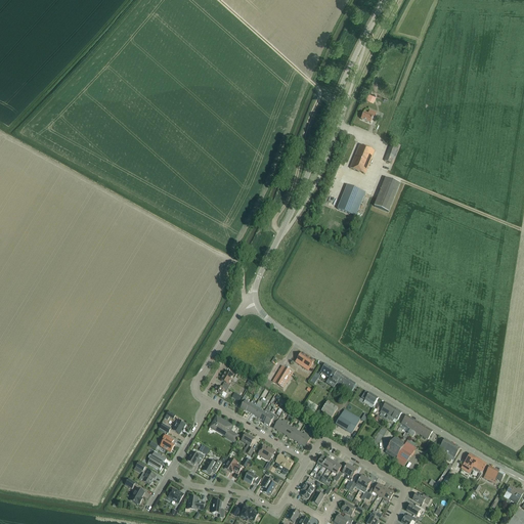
[(375,118),(377,114),(369,111),(368,115),(364,113),(361,120),(370,124),(374,117),(375,118)]
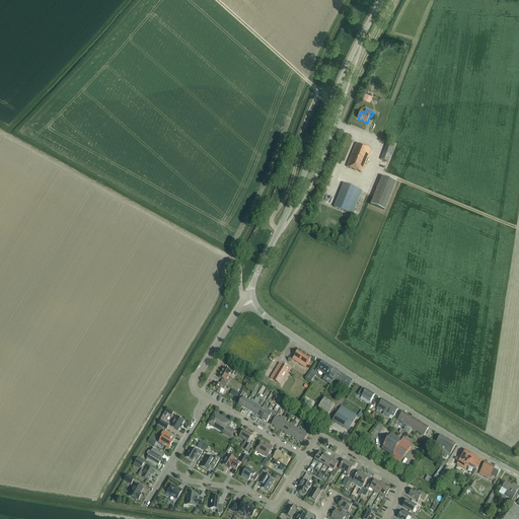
[(361,173),(369,155),(371,150),(356,144),(347,167),(361,173)]
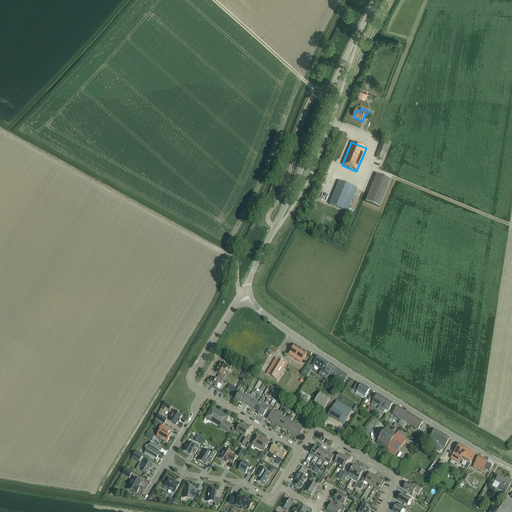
[(382,160),(388,146),(381,143),(375,158),(382,160)]
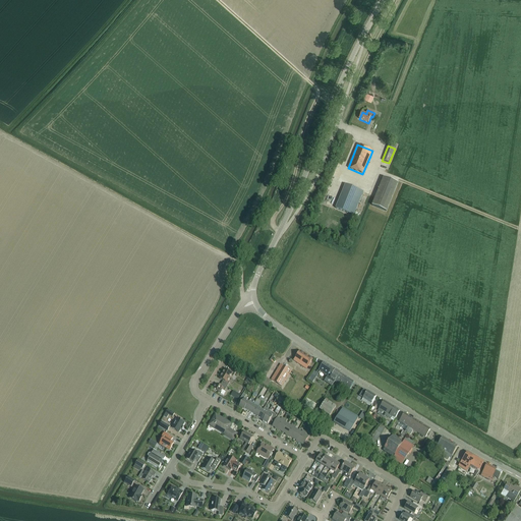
[(386,211),(398,183),(384,177),(372,206),(386,211)]
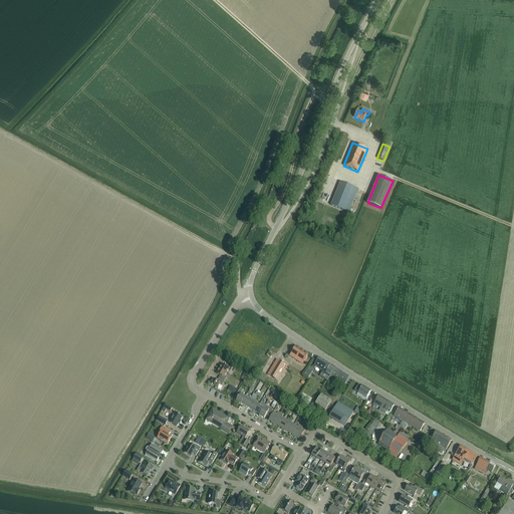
[(358,190),(354,188),(340,182),(330,206),(349,213),(358,190)]
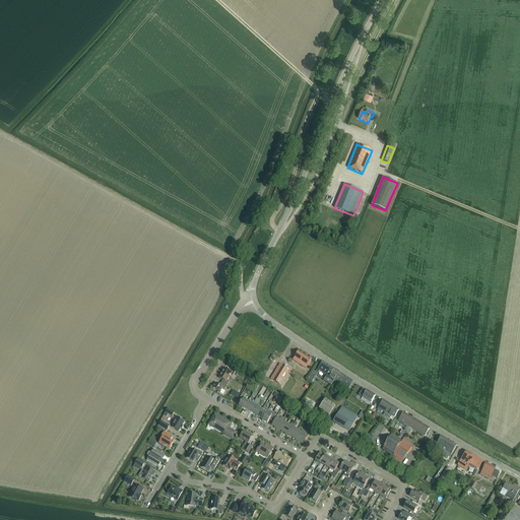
[(308,366),(312,359),(300,350),(295,358),(308,366)]
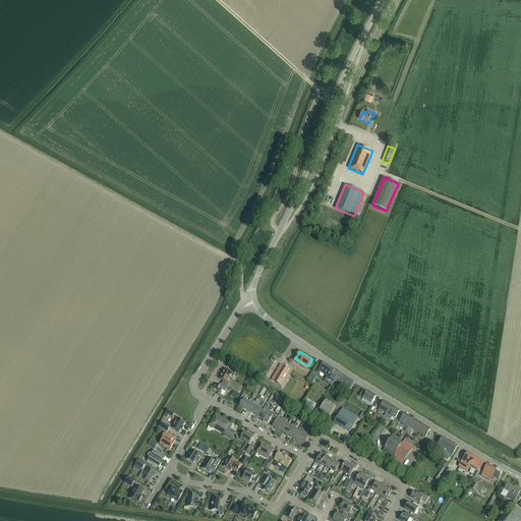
[(327,379),(333,383),(334,383),(340,373),(324,362),(322,366),(319,370),(328,377),(327,379)]
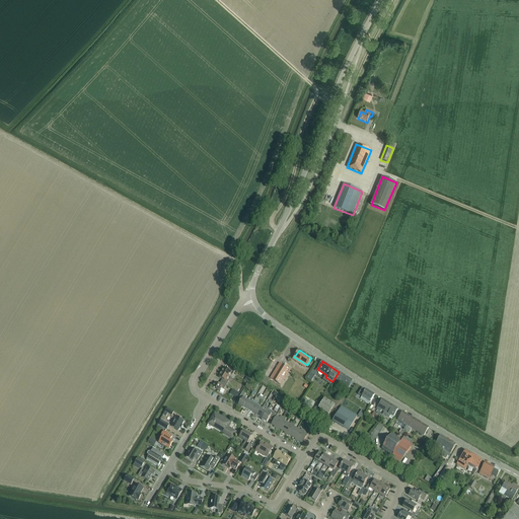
[(282,364),(273,380),(278,383),(288,368),(282,364)]
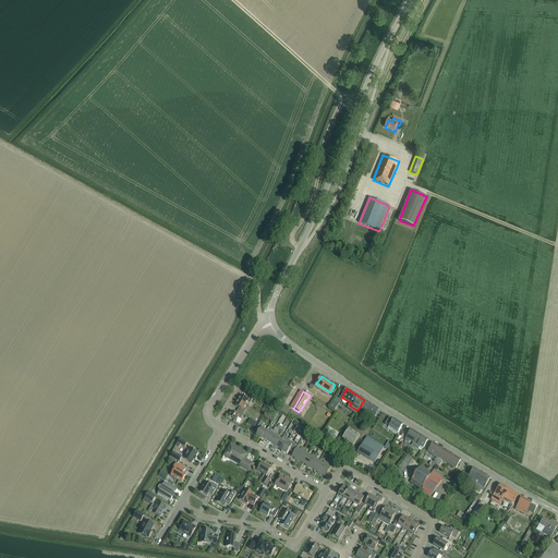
[(318,392),(312,404),(318,408),(322,403),(326,405),(330,399),(318,392)]
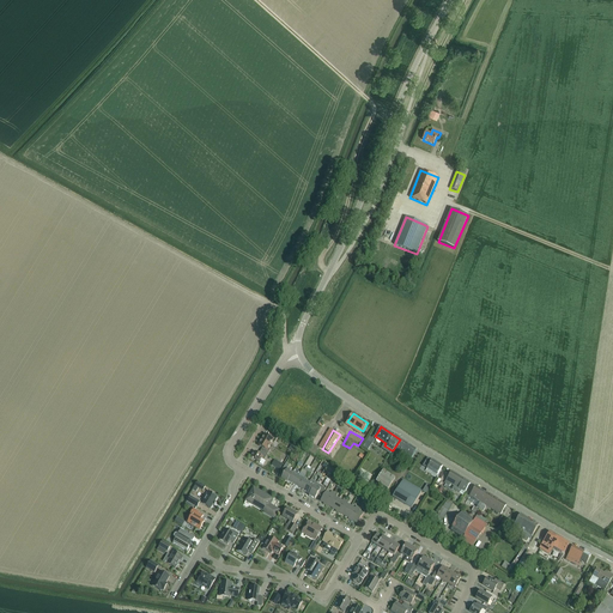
[(278,438),(271,434),(269,437),(265,435),(261,439),(271,445),(272,442),(274,443),(278,438)]
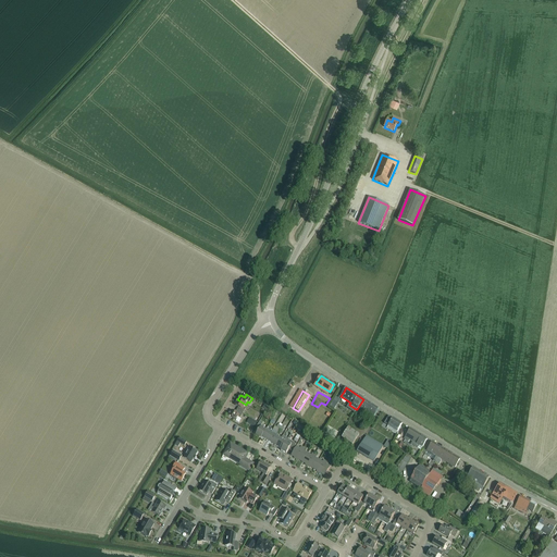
[(243,413),(246,409),(244,408),(246,405),(237,399),(234,405),(238,407),(237,410),(243,413)]
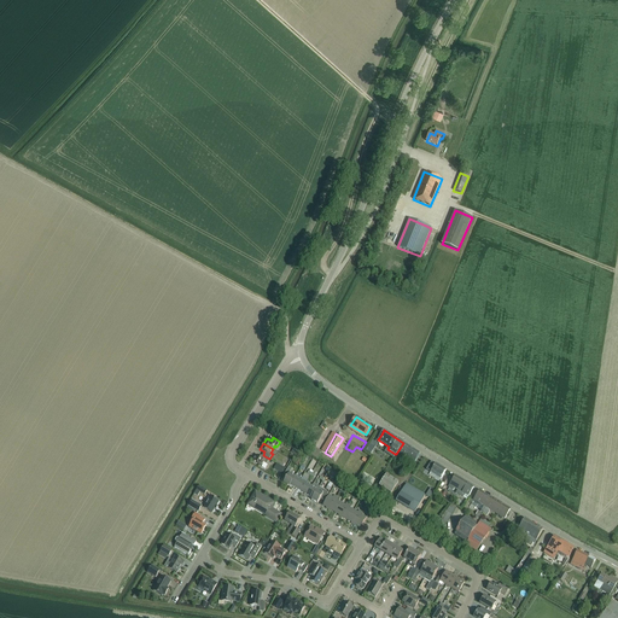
[(420,454),(403,443),(396,454),(395,458),(397,459),(401,454),(414,462),(420,454)]
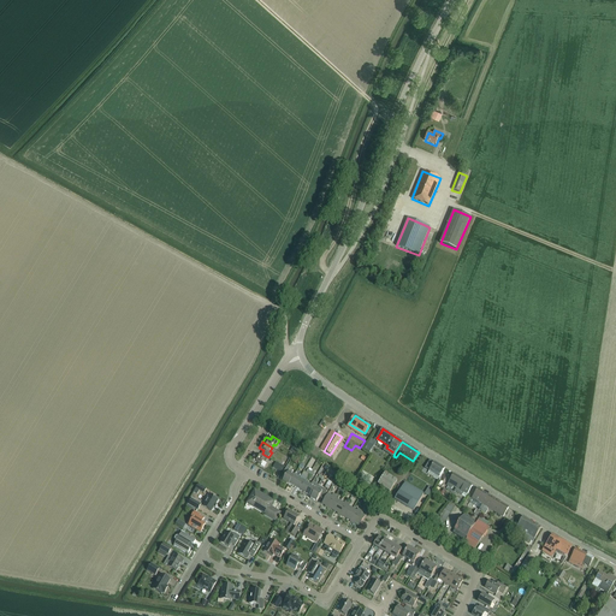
[(268,457),(262,454),(260,456),(255,454),(252,460),(261,465),(264,467),(266,463),(265,463),(268,457)]
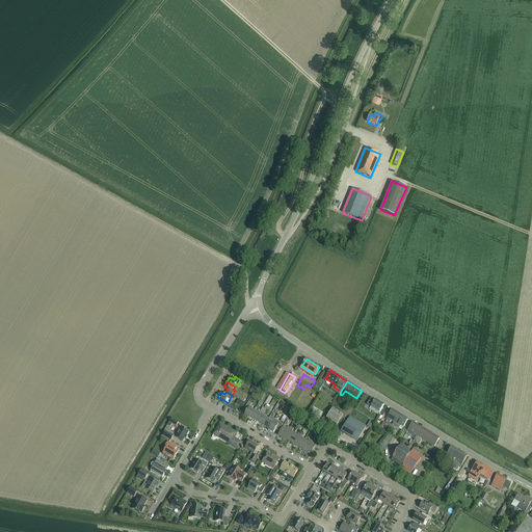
[(375,399),(371,397),(369,401),(367,404),(379,411),(384,405),(375,399)]
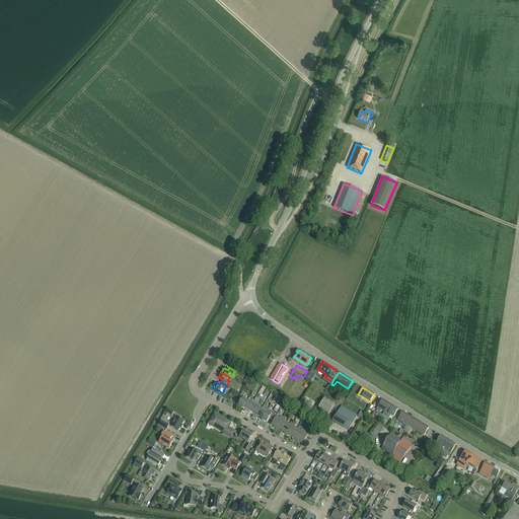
[(243,409),(243,408),(247,400),(243,397),(245,393),(242,392),(240,395),(237,399),(240,401),(238,405),(243,409)]
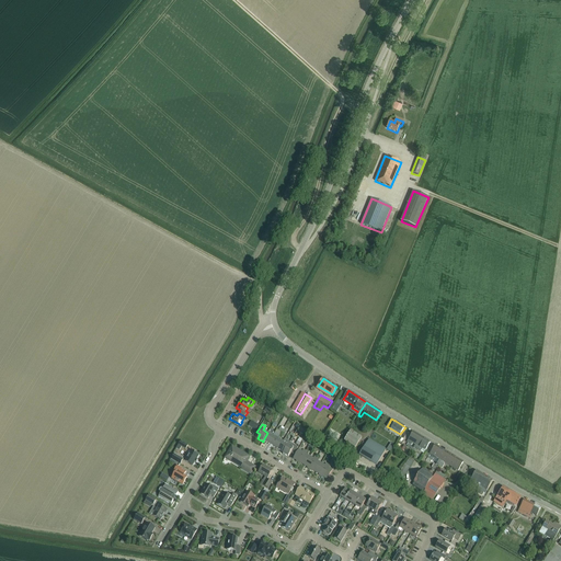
[(355,448),(357,444),(362,437),(351,431),(346,436),(344,441),(355,448)]
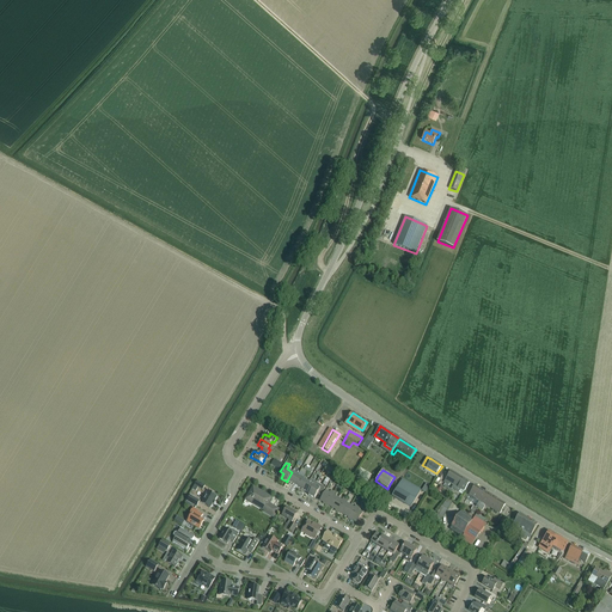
[(451,488),(461,495),(470,483),(451,471),(444,483),(448,485),(450,483),(453,485),(451,488)]
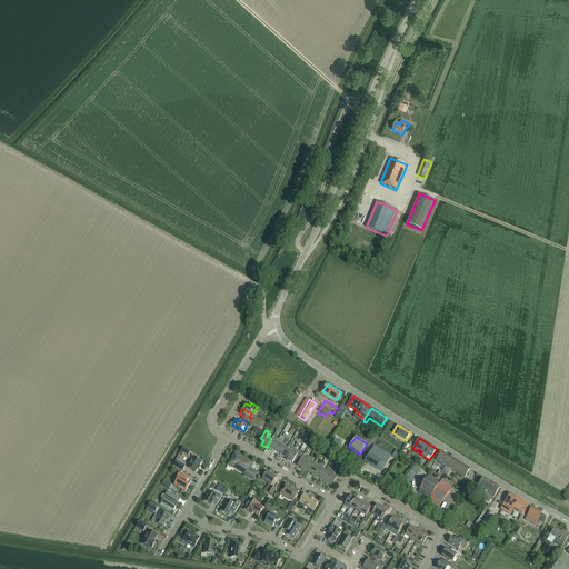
[(272,450),(277,441),(271,439),(267,447),(272,450)]
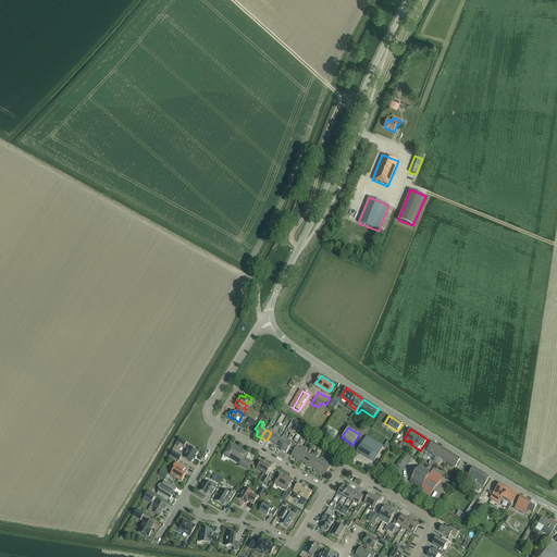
[(271,444),(276,435),(271,432),(267,441),(271,444)]
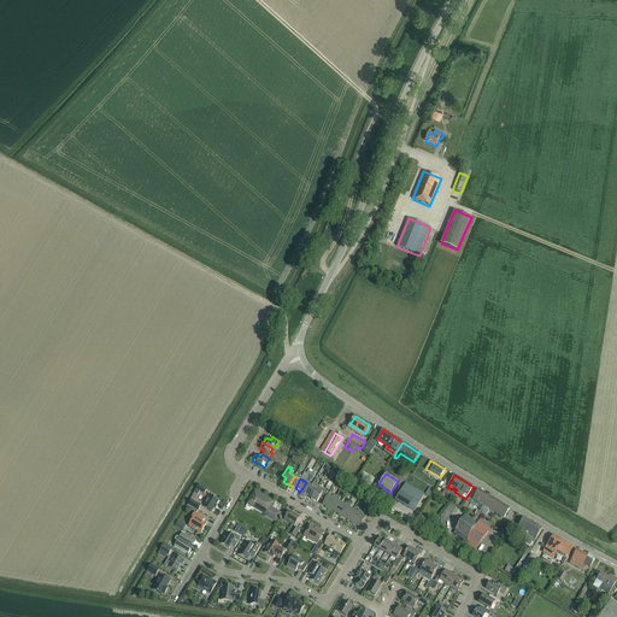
[(306,494),(311,486),(306,482),(300,492),(306,494)]
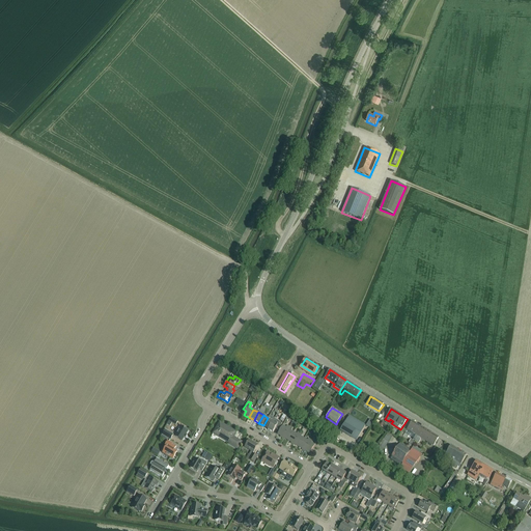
[(263,425),(268,428),(269,428),(274,418),(270,416),(268,418),(263,425)]
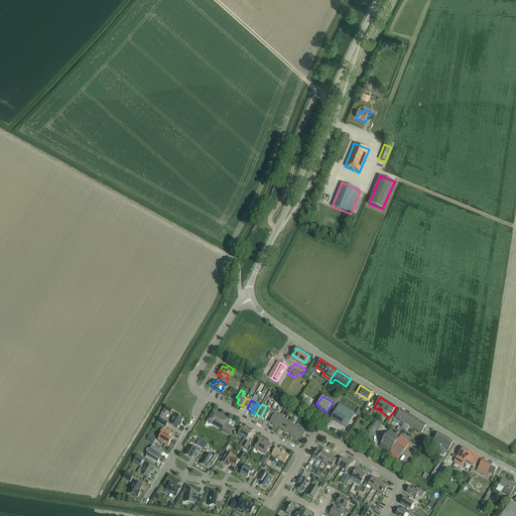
[(346,427),(350,421),(355,413),(340,404),(335,411),(331,418),(346,427)]
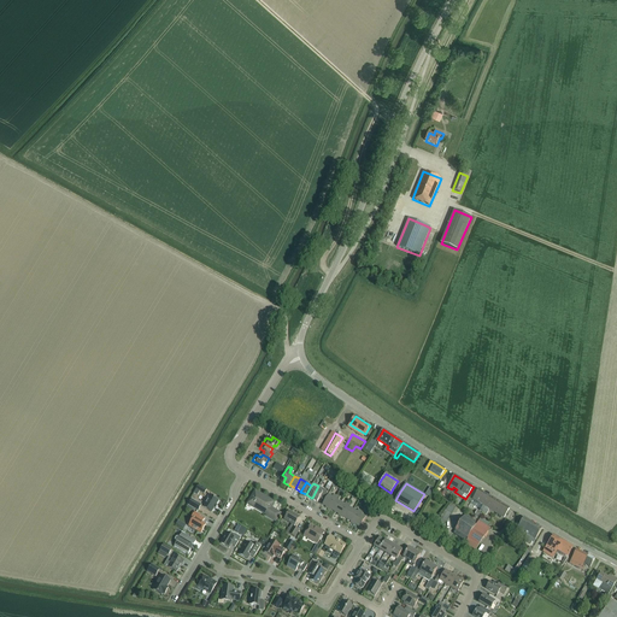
[(197,489),(194,493),(198,495),(200,492),(204,494),(206,489),(199,485),(197,489)]
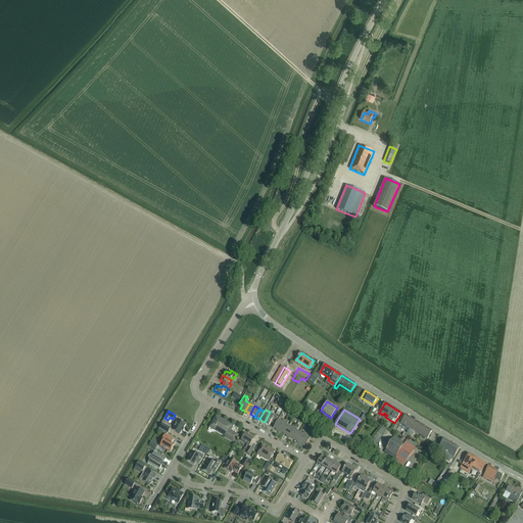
[(264,423),(269,426),(271,422),(274,424),(277,419),(278,417),(275,415),(270,412),(265,422),(264,422),(264,423)]
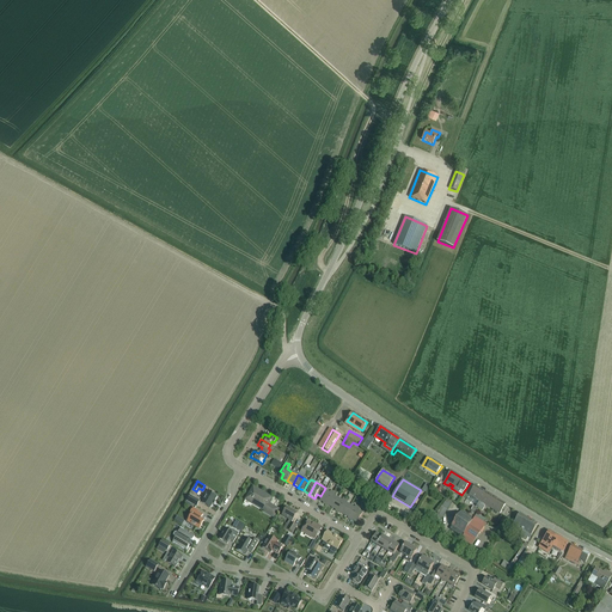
[(478,508),(488,494),(475,485),(469,495),(479,501),(476,507),(478,508)]
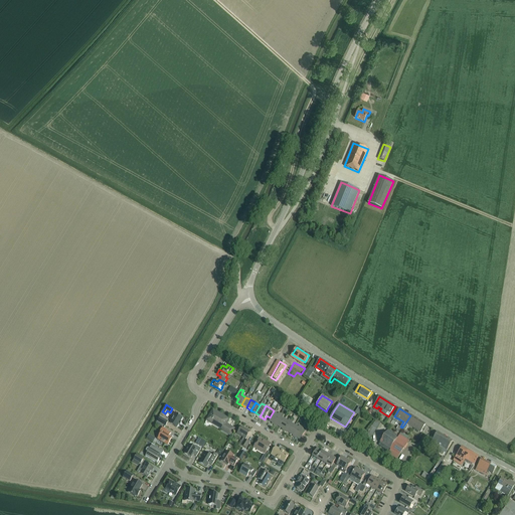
[(230,436),(232,433),(234,428),(226,423),(228,419),(213,409),(206,420),(222,430),(221,431),(230,436)]
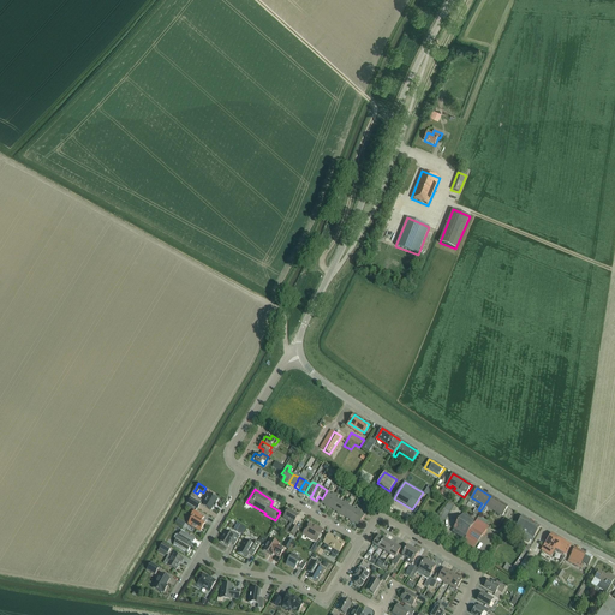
[(327,507),(335,494),(333,493),(332,495),(327,493),(321,502),(324,505),(324,506),(327,507)]
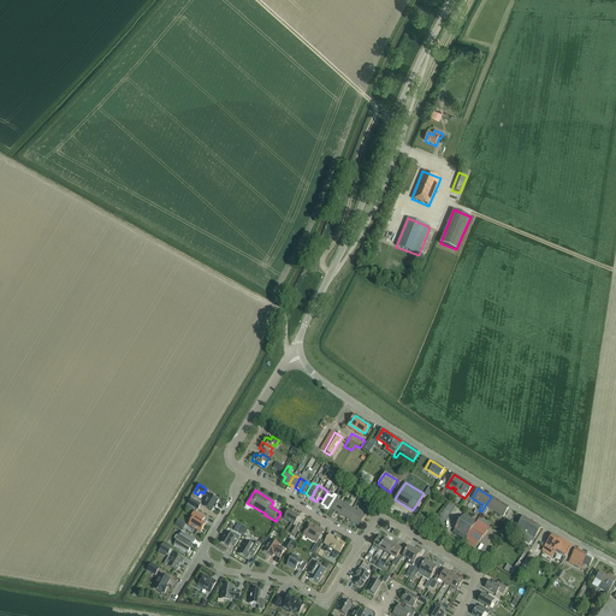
[(335,511),(341,501),(337,499),(338,497),(336,495),(327,508),(330,510),(331,509),(335,511)]
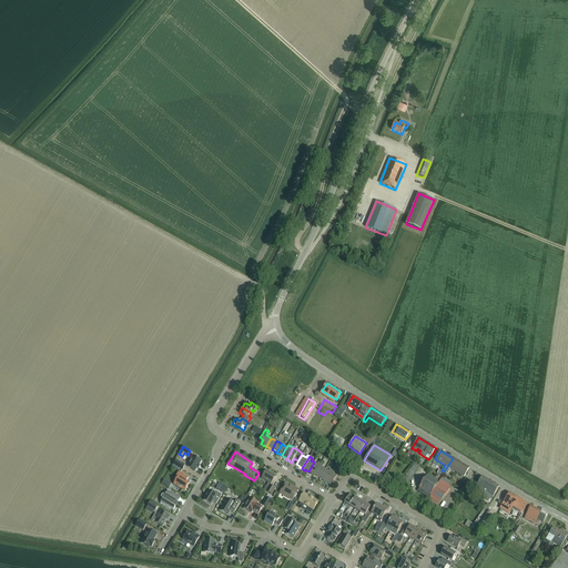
[(191,462),(188,467),(190,469),(195,472),(198,468),(199,468),(200,466),(199,465),(201,462),(194,457),(193,457),(192,457),(191,459),(192,460),(191,462)]
